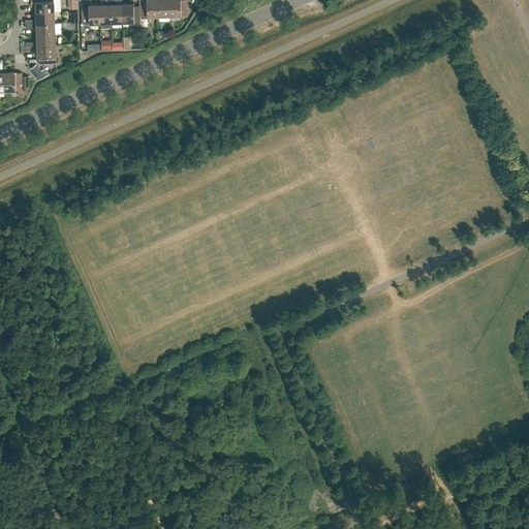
[(31,0),(31,6),(35,6),(35,12),(54,11),(53,0),(31,0)]
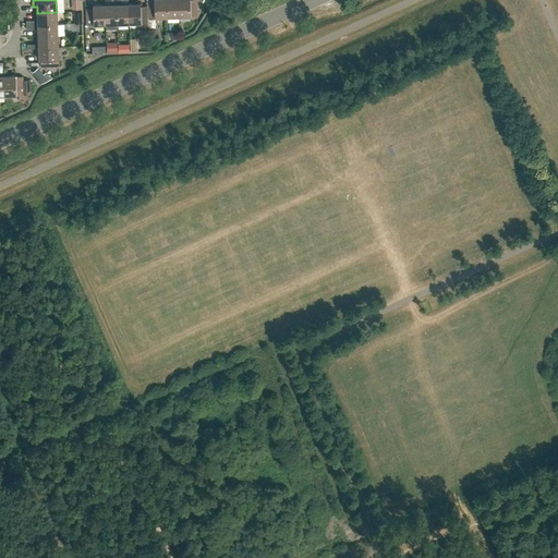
[(81,0),(71,0),(72,10),(82,9),(81,0)]
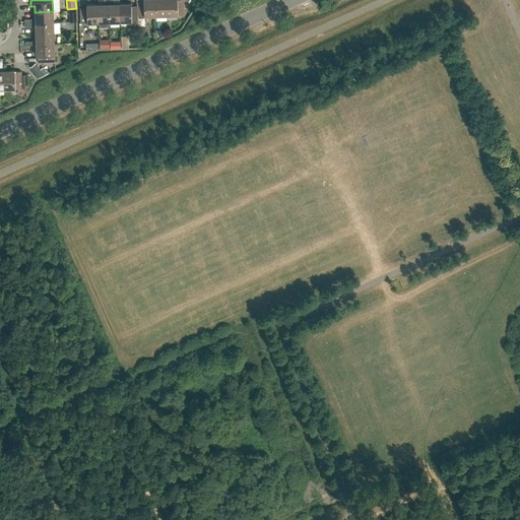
[(98,4),(99,22),(99,27),(110,27),(110,22),(109,4),(109,1),(108,0),(104,0),(105,1),(103,3),(104,4),(98,4)]
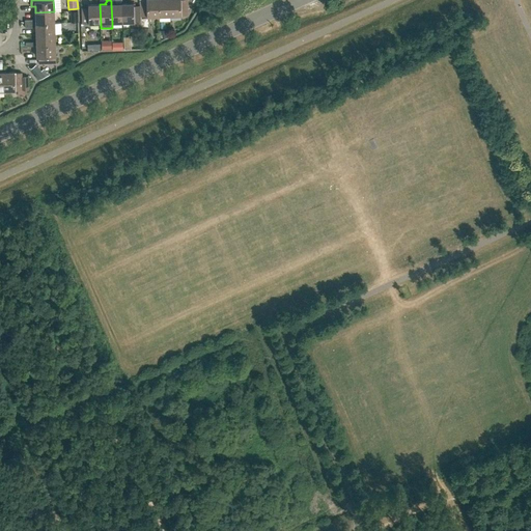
[(140,0),(140,5),(141,17),(159,16),(158,0),(140,0)]
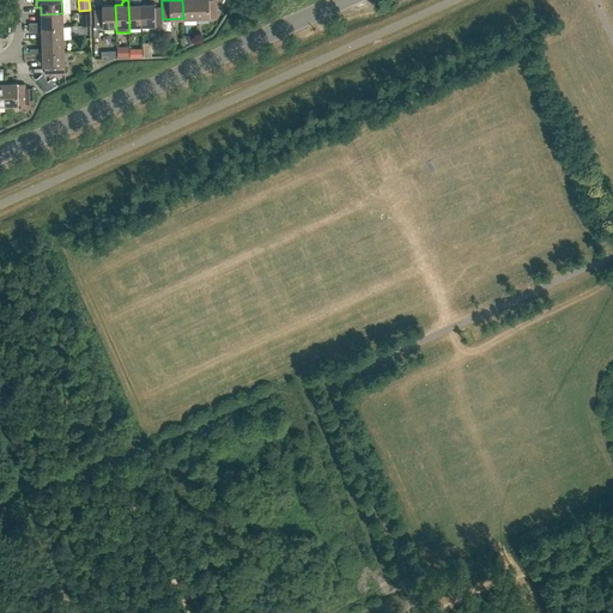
[(182,0),(183,18),(196,18),(195,0),(182,0)]
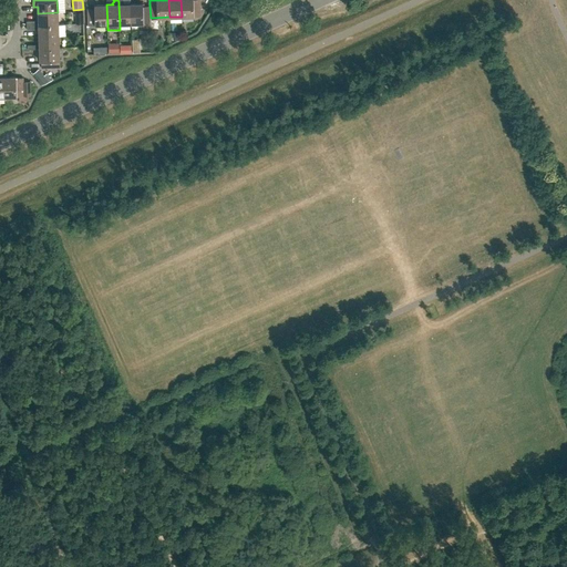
[(181,0),(182,17),(200,16),(199,0),(181,0)]
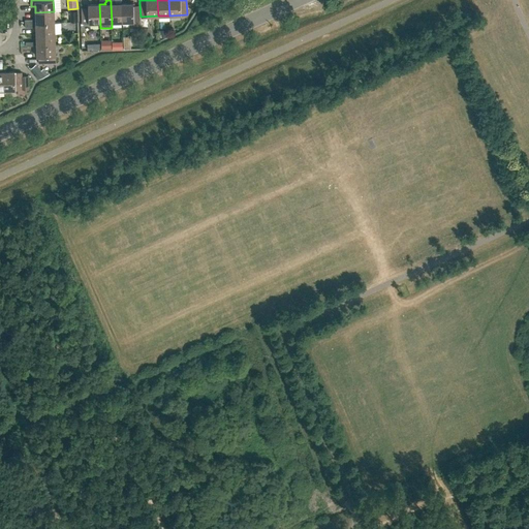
[(111,4),(112,23),(123,22),(122,3),(111,4)]
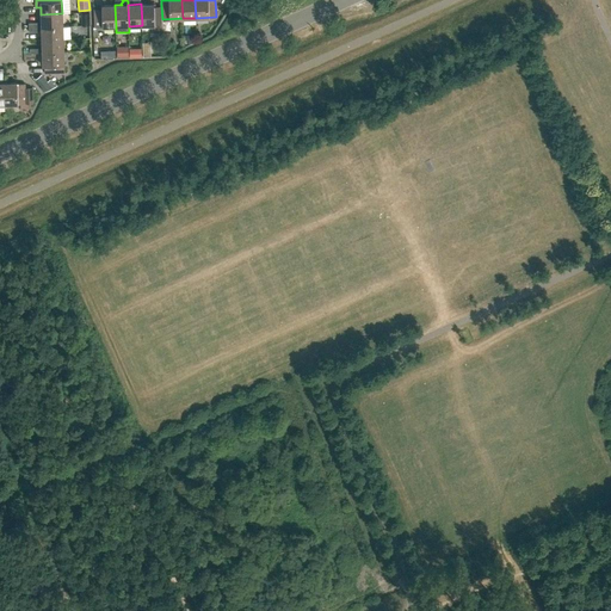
[(154,10),(154,4),(141,4),(142,25),(149,25),(149,31),(162,31),(162,19),(161,6),(161,8),(154,10)]
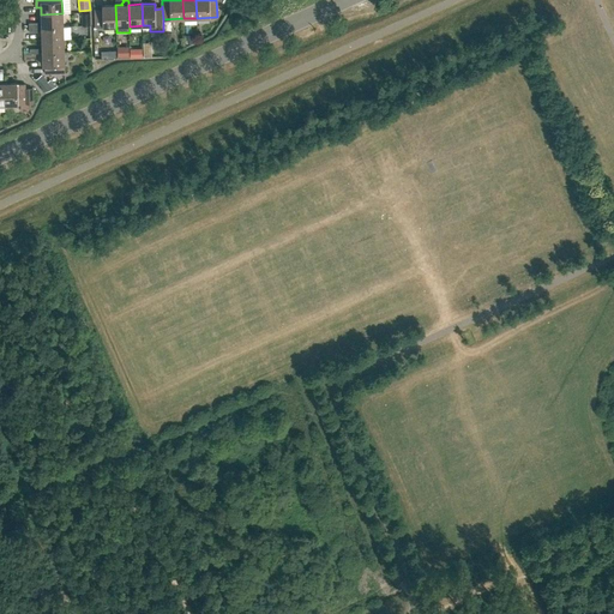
[(95,8),(96,28),(116,26),(115,5),(102,6),(102,8),(95,8)]
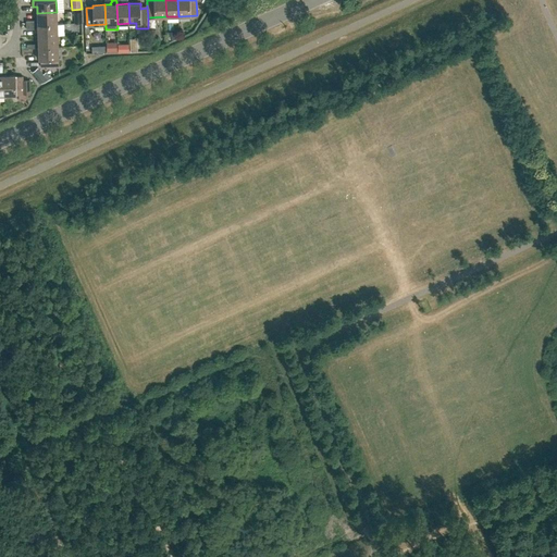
[(58,24),(57,12),(37,13),(38,24),(58,24)]
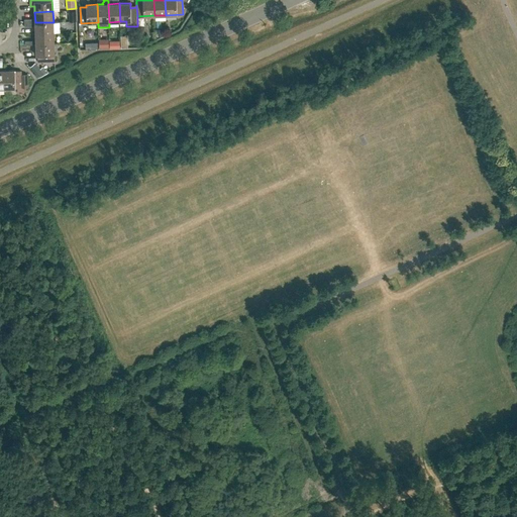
[(35,33),(54,33),(54,22),(35,22),(35,33)]
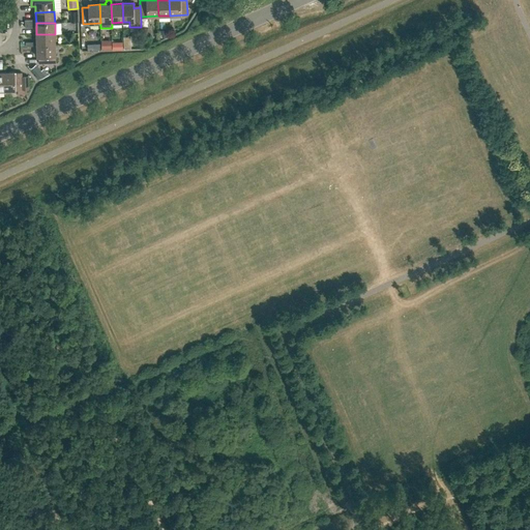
[(37,46),(55,45),(55,34),(36,34),(37,46)]
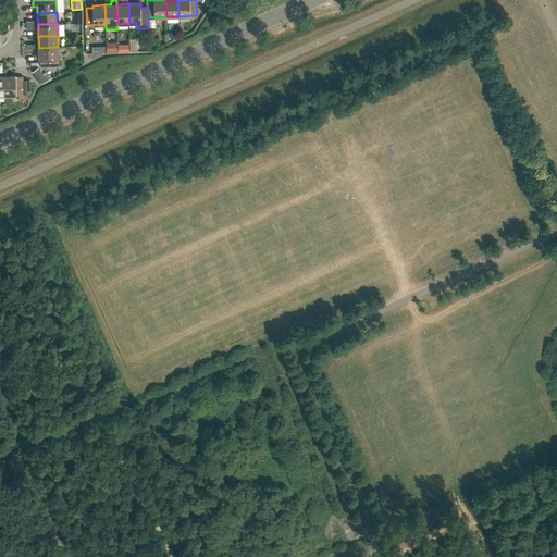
[(108,52),(118,51),(118,44),(118,42),(107,42),(108,52)]
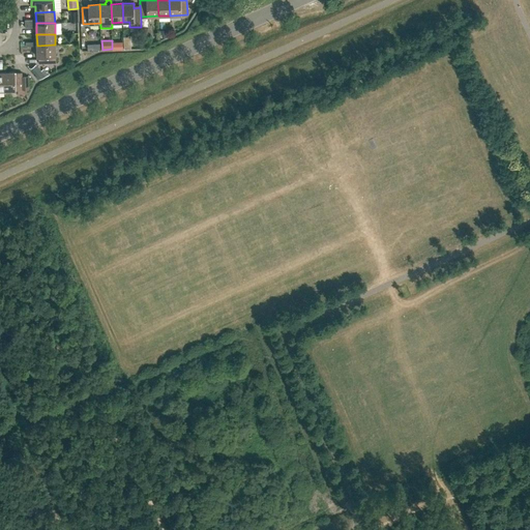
[(38,63),(56,63),(55,45),(37,46),(37,57),(38,57),(38,63)]
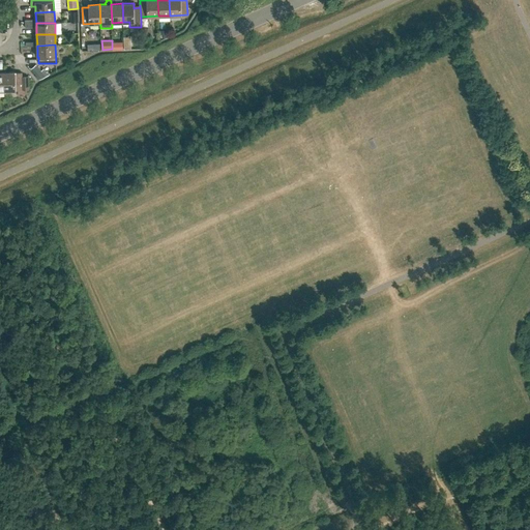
[(39,79),(49,75),(43,68),(41,70),(36,64),(30,68),(39,79)]
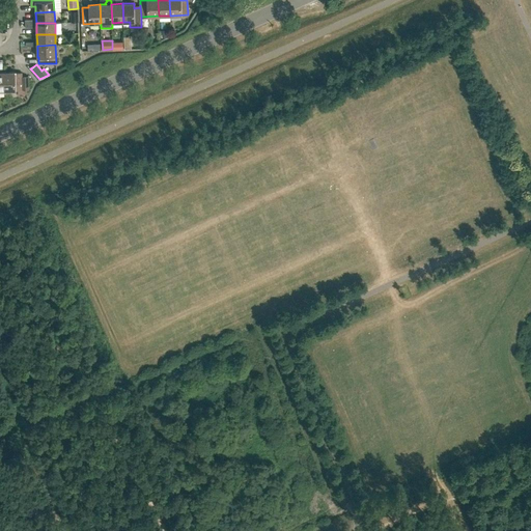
[(16,74),(16,72),(3,72),(4,90),(18,90),(18,94),(26,94),(26,91),(29,91),(28,78),(22,78),(22,74),(16,74)]
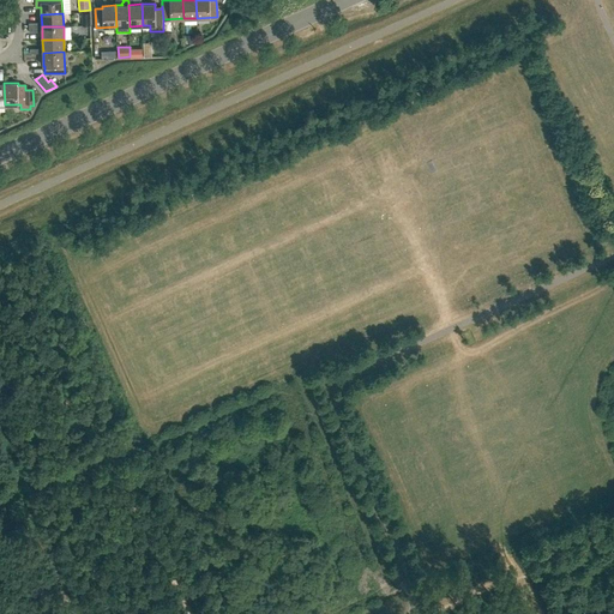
All buildings are outlined.
